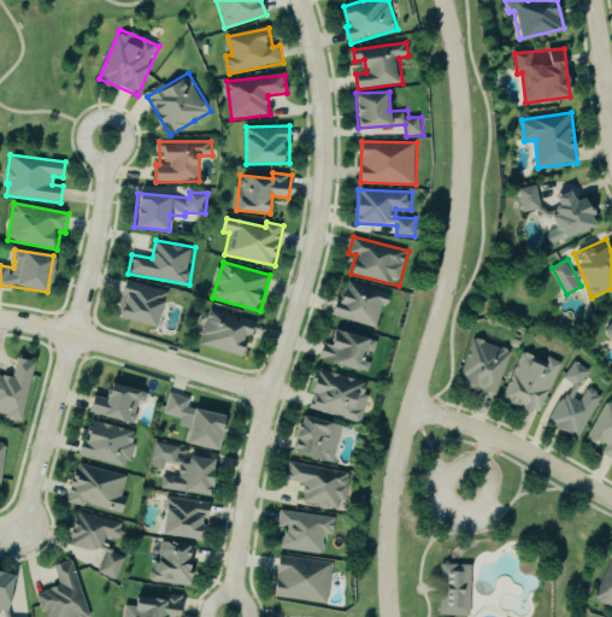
[(334,315),(376,328),(383,305),(387,306),(390,293),(345,280),(334,315)]
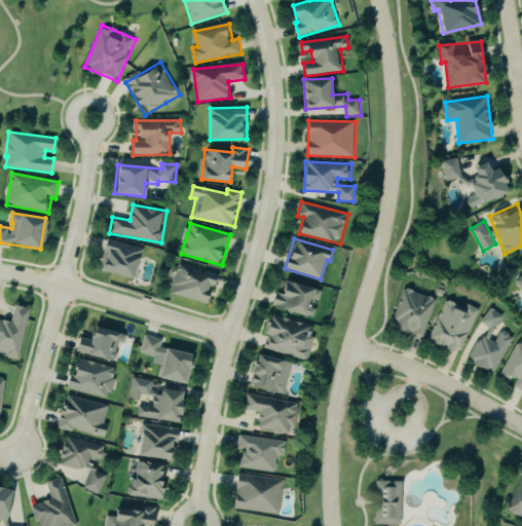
[(100,270),(136,279),(143,249),(107,239),(100,270)]
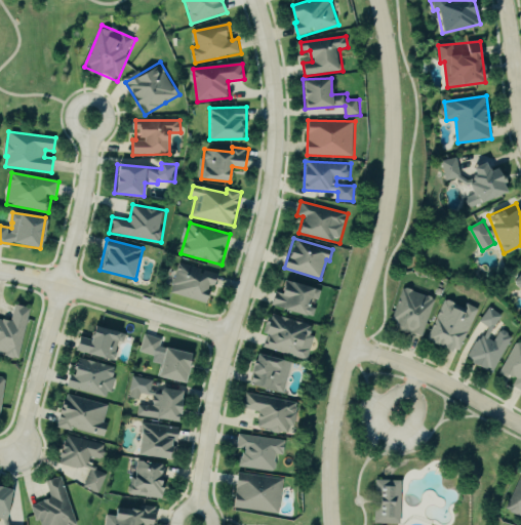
[(171,292),(210,304),(218,274),(179,263),(171,292)]
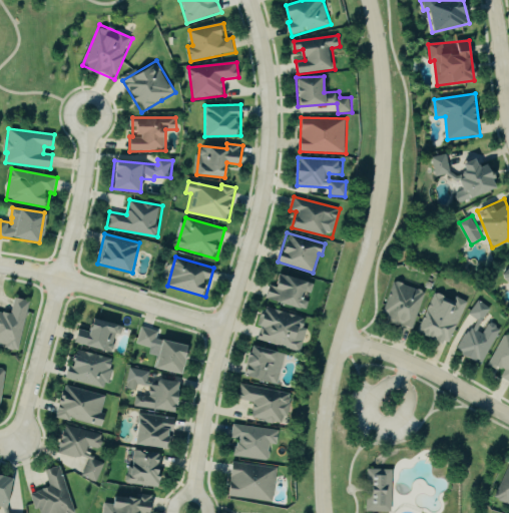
[(267,300),(308,311),(315,284),(275,273),(267,300)]
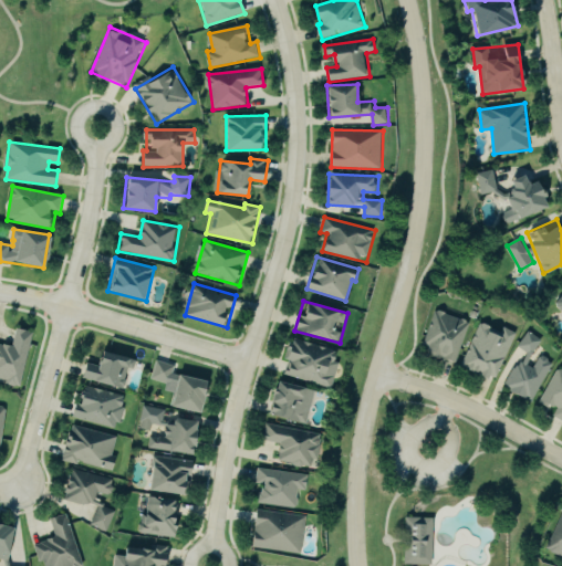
[(459,362),(469,320),(434,312),(425,354),(459,362)]
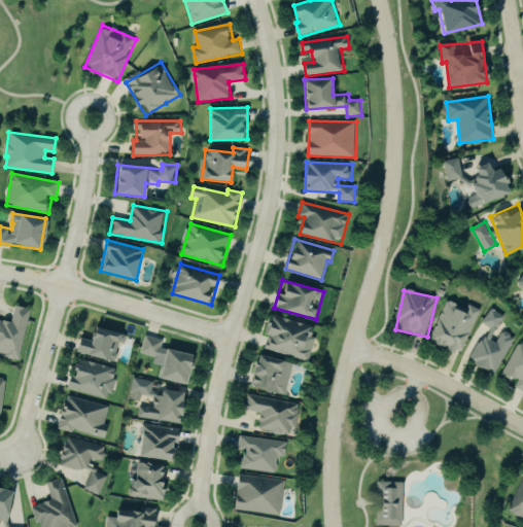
[(481,309),(468,305),(467,308),(446,301),(429,342),(462,354),(481,309)]
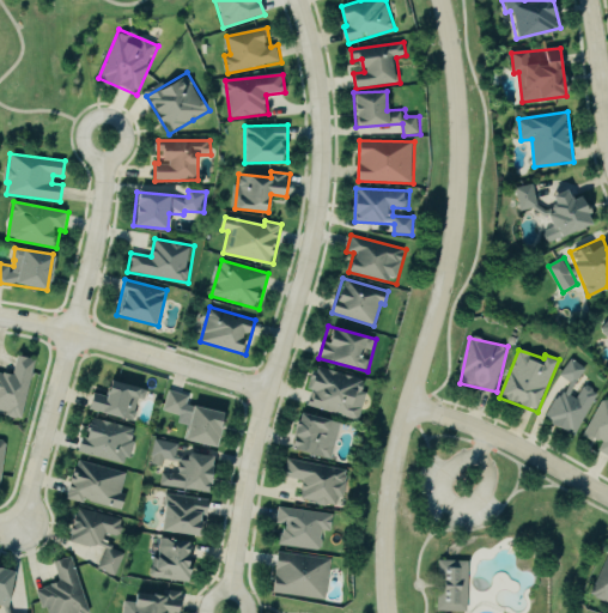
[(0,412),(25,417),(35,359),(18,357),(14,375),(0,372),(0,412)]
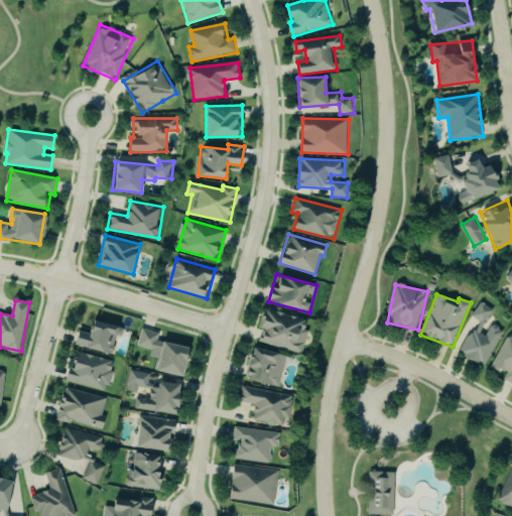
[(505,331),(494,325),(489,336),(482,333),(494,308),(483,303),(458,354),(487,368),(505,331)]
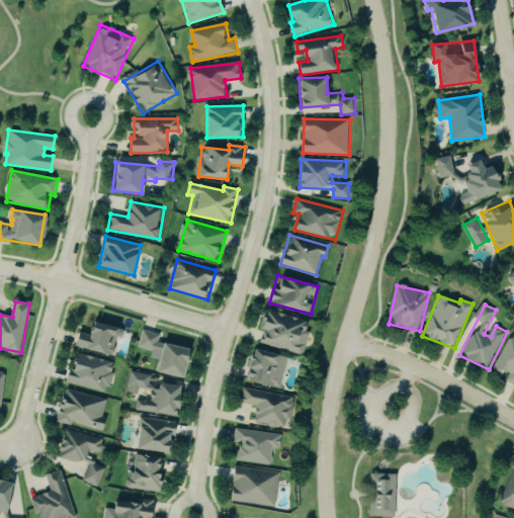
[(260,329),(264,330),(260,344),(305,355),(311,331),(306,330),(308,321),(265,310),(260,329)]
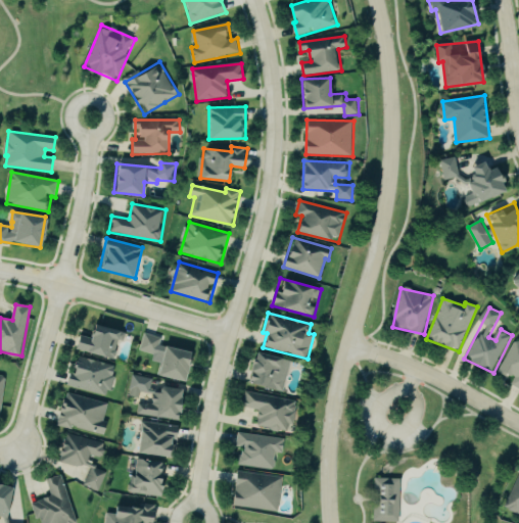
[(115,360),(120,340),(125,341),(127,332),(92,324),(89,337),(78,335),(75,350),(115,360)]
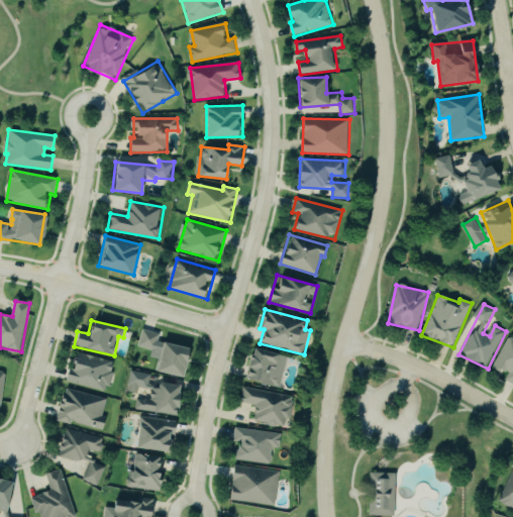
[(159,341),(161,333),(142,329),(139,347),(152,349),(150,356),(158,358),(155,372),(183,377),(189,347),(159,341)]
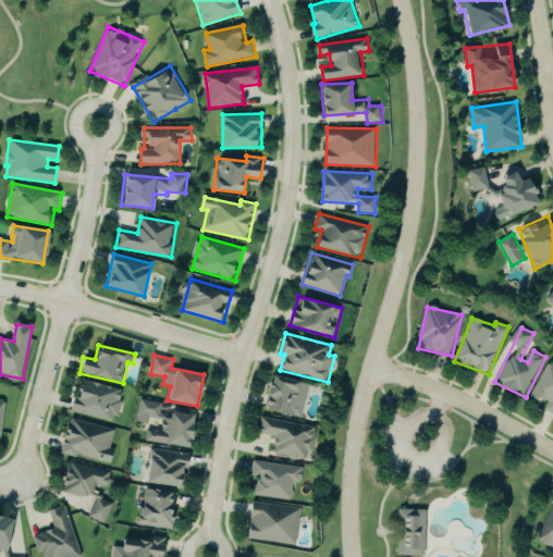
[(263,408),(302,418),(310,384),(271,374),(263,408)]
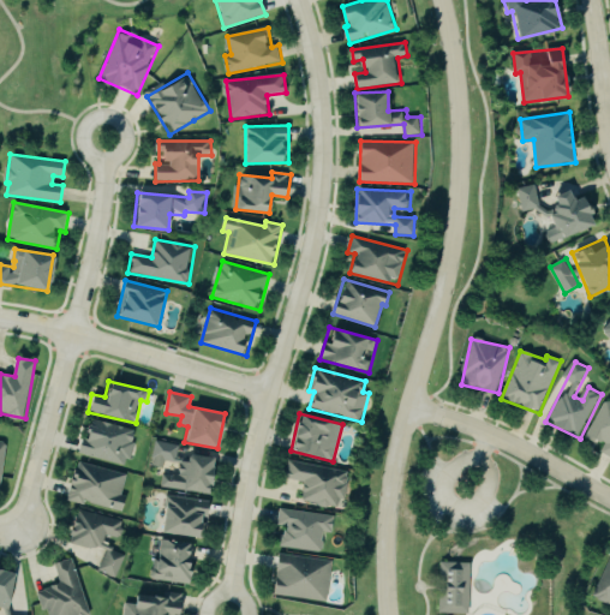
[(81,454),(129,465),(137,430),(89,418),(81,454)]
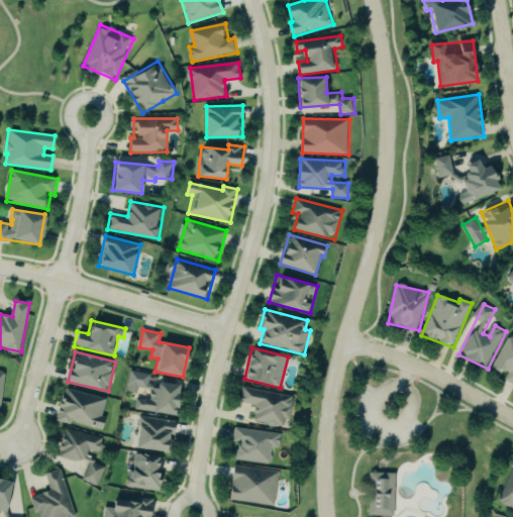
[(136,409),(178,416),(182,394),(178,393),(179,386),(151,382),(152,374),(132,371),(128,392),(139,394),(140,389),(150,390),(148,400),(137,398),(136,409)]
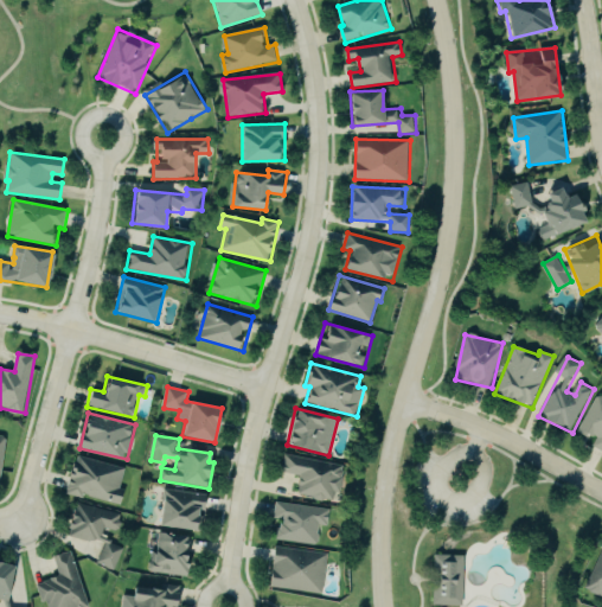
[(344,465),(283,454),(281,472),(300,475),(296,494),(338,502),(344,465)]
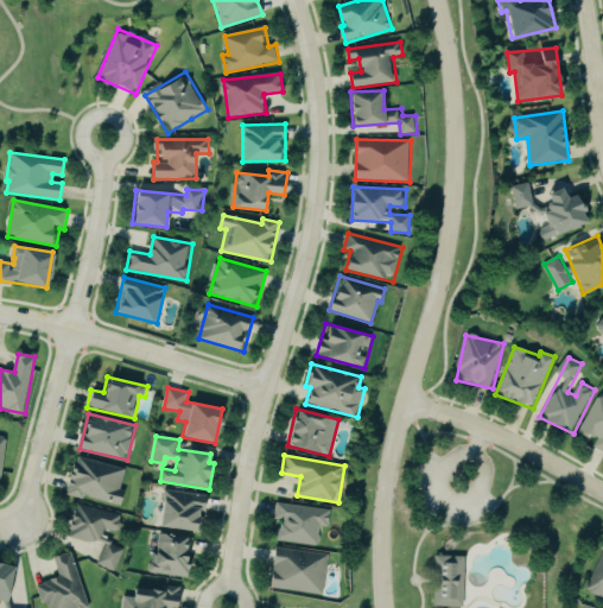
[(120,506),(128,468),(75,456),(67,494),(120,506)]
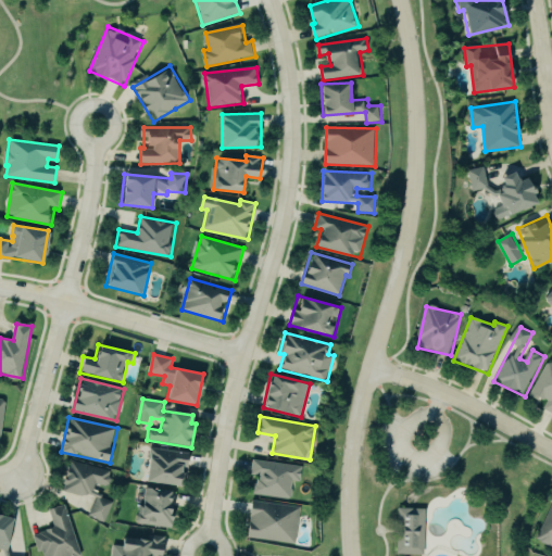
[(146,481),(185,487),(188,453),(150,447),(146,481)]
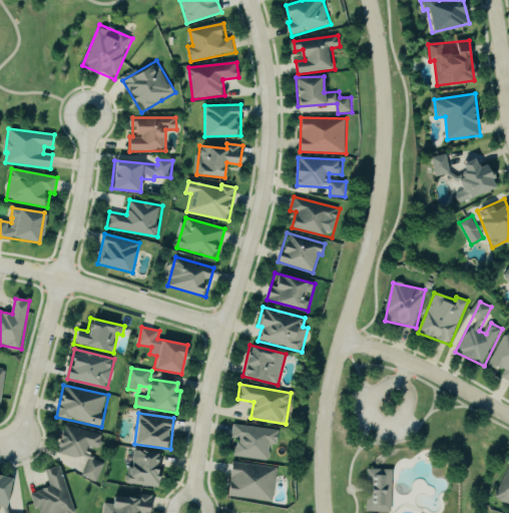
[(89,446),(102,450),(106,436),(64,424),(57,451),(85,459),(89,446)]
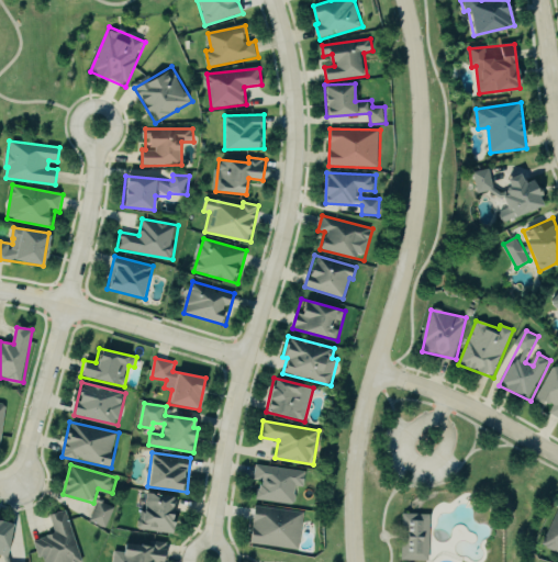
[(294,505),(297,485),(304,486),(307,471),(256,464),(255,480),(259,481),(257,499),(294,505)]
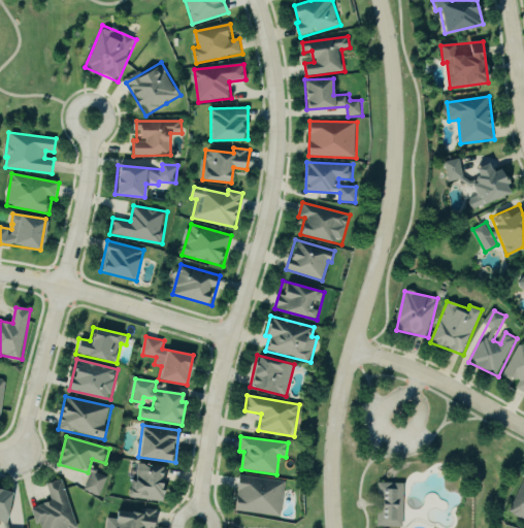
[(166,466),(135,463),(132,498),(162,501),(166,466)]
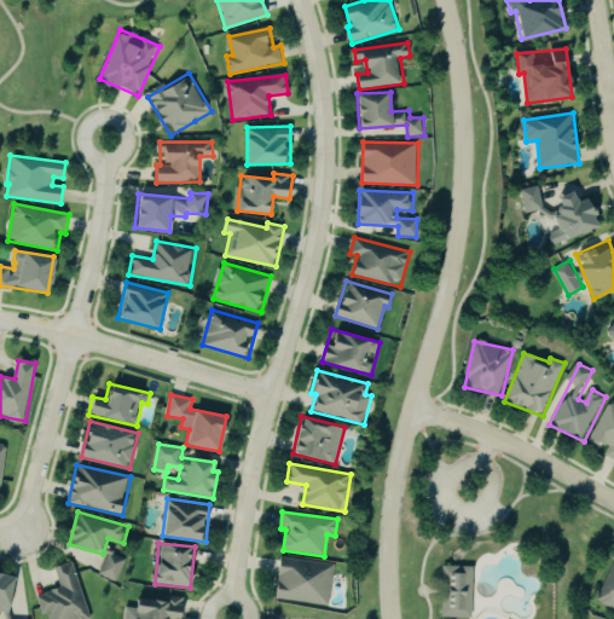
[(109,553),(100,574),(120,582),(128,560),(109,553)]
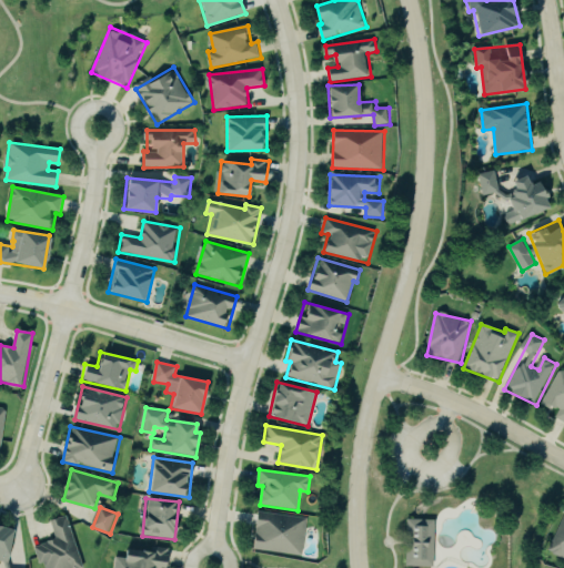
[(308,518),(257,511),(252,549),(303,556),(308,518)]
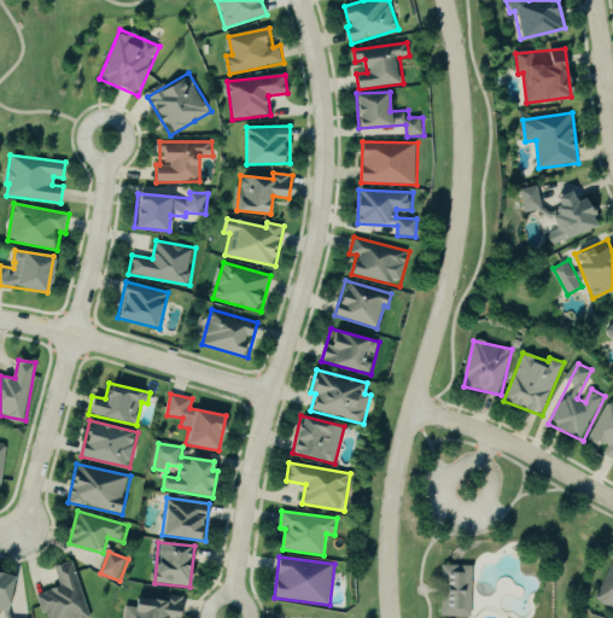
[(88,617),(92,617),(74,560),(56,565),(62,587),(41,594),(48,617),(88,617)]
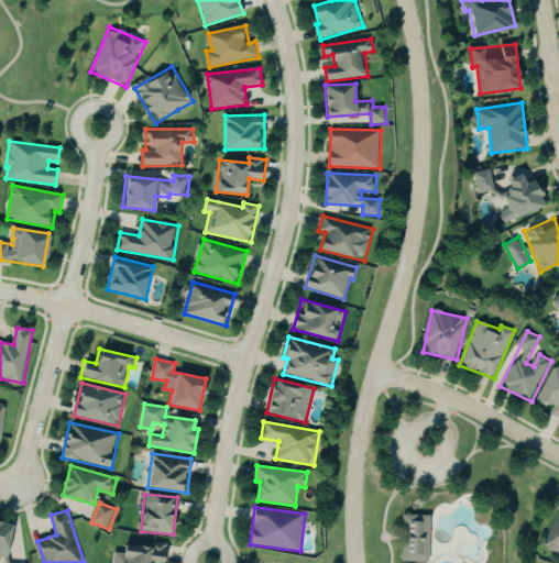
[(404,562),(430,562),(431,516),(405,515),(404,562)]
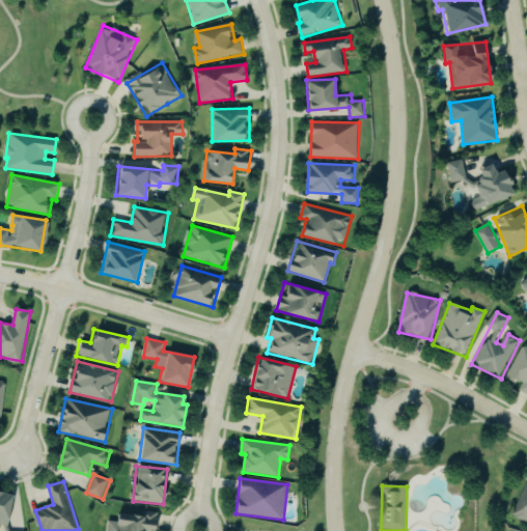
[(0,526),(6,527),(12,495),(0,493),(0,526)]
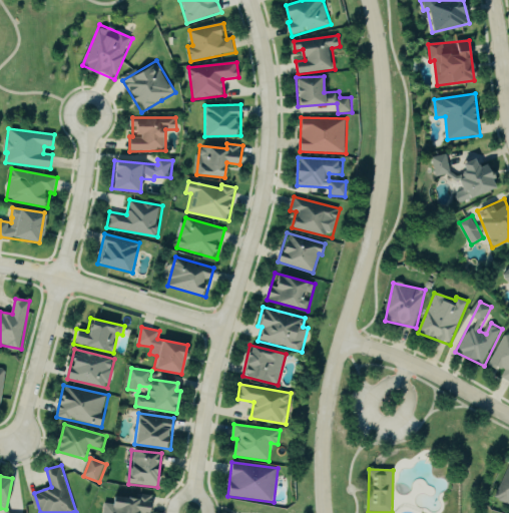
[(104,512),(149,512),(151,495),(125,492),(125,497),(106,495),(104,512)]
